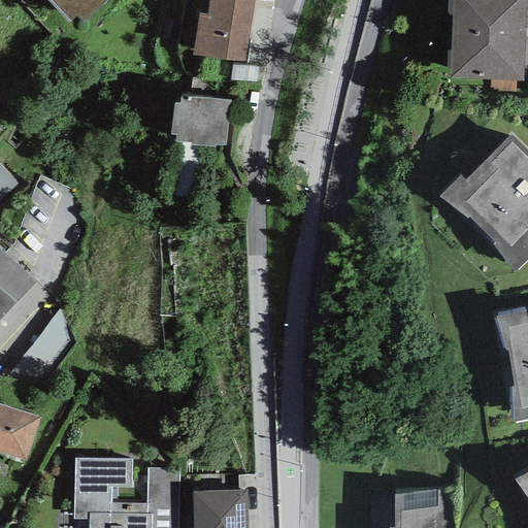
[(51,0),(70,21),(76,14),(84,22),(106,0),(51,0)]
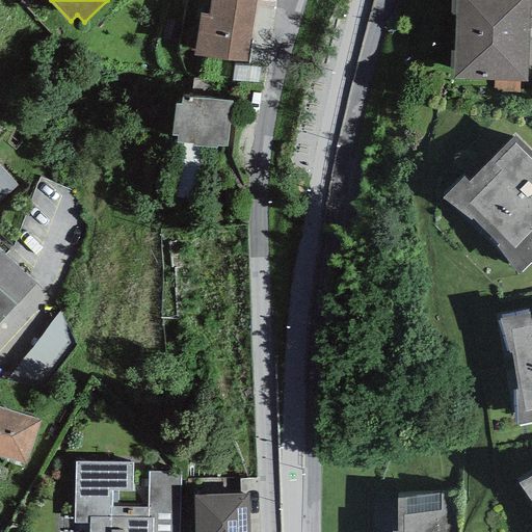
[(211,0),(210,16),(198,15),(193,53),(214,56),(213,57),(246,62),(254,0),(211,0)]
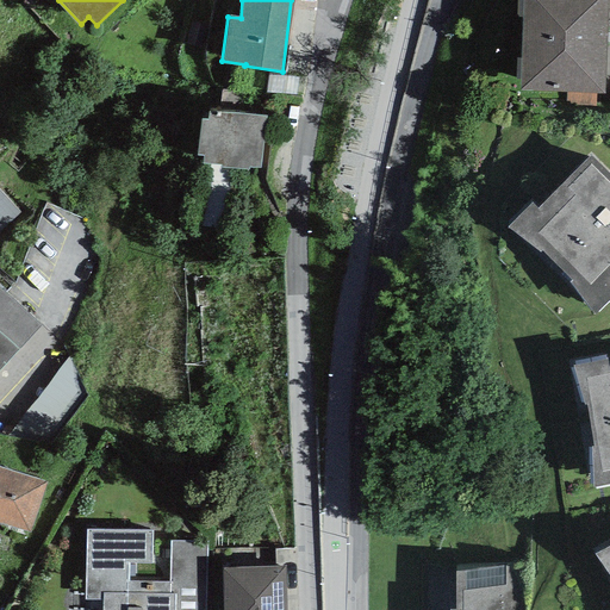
[(608,0),(521,0),(518,88),(605,92),(608,0)]
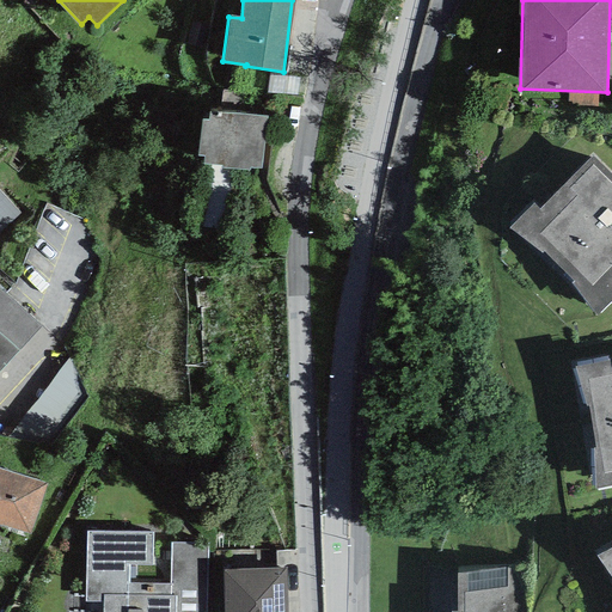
[(262,167),(265,116),(209,111),(209,118),(202,117),(199,154),(203,154),(202,163),(221,164),(221,167),(250,170),(250,166),(262,167)]
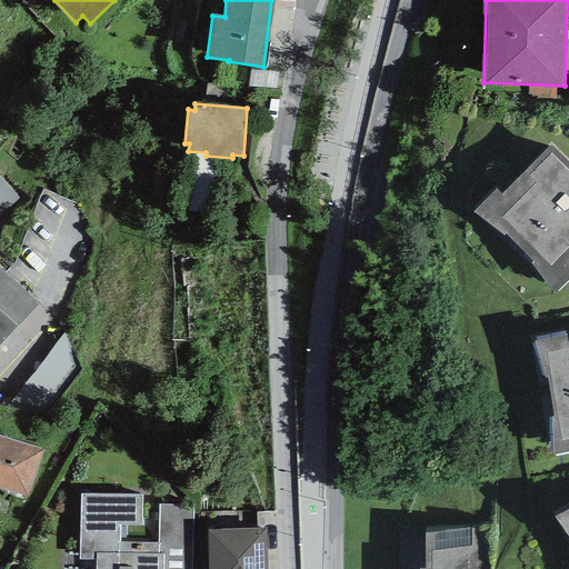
[(568,161),(551,145),(502,191),(496,185),(471,208),(555,292),(568,277),(568,161)]
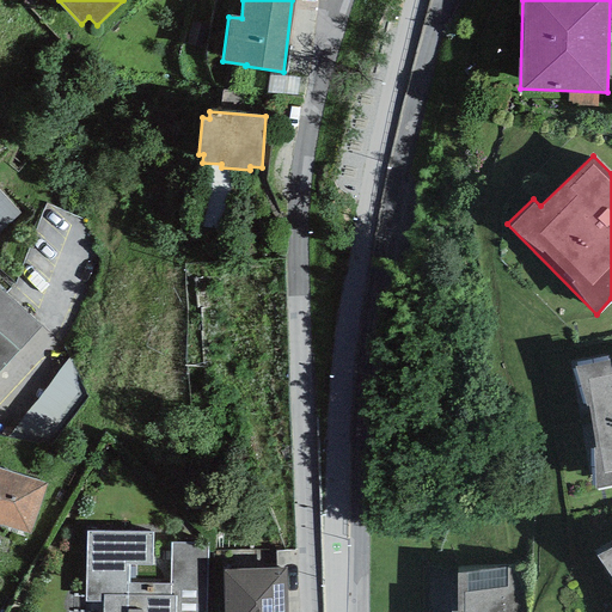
[(0,230),(22,212),(0,185),(0,230)]
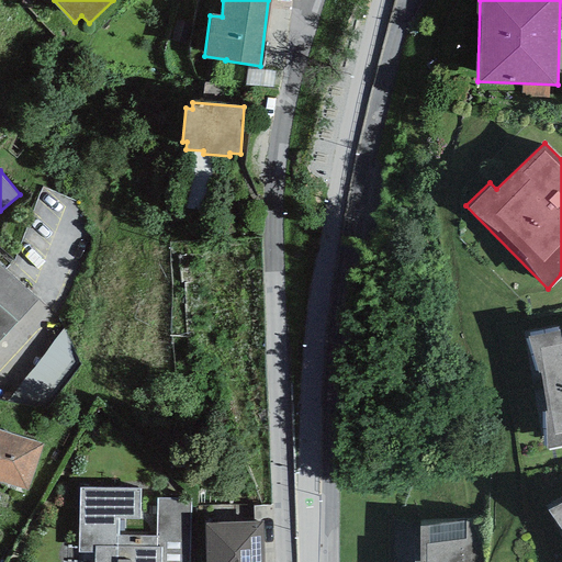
[(0,339),(37,300),(0,266),(0,339)]
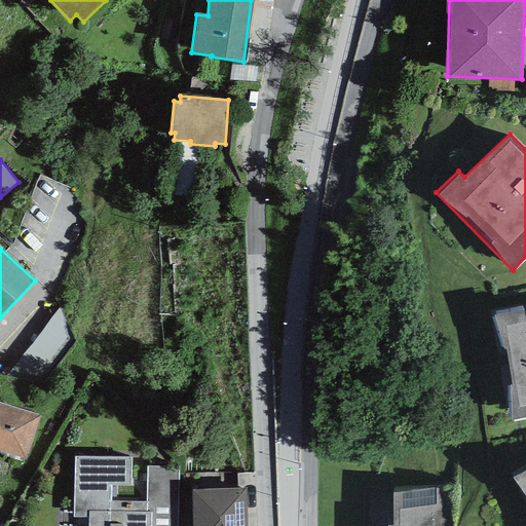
[(525,314),(524,315),(523,305),(489,311),(509,421),(525,417),(525,314)]
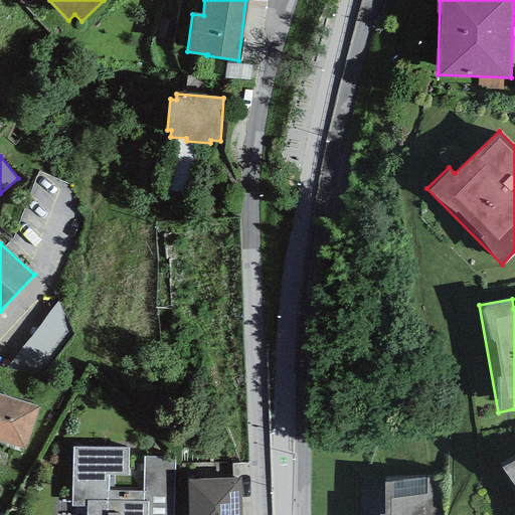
[(39,406),(0,393),(0,440),(25,449),(39,406)]
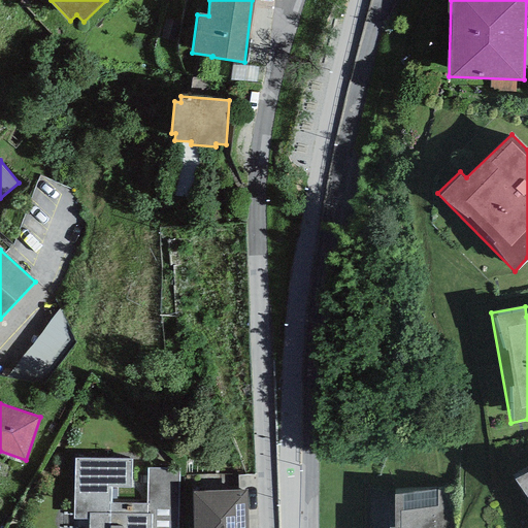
[(131,487),(131,459),(74,459),(74,518),(89,518),(88,527),(150,527),(150,514),(146,514),(146,503),(111,502),(111,487),(131,487)]
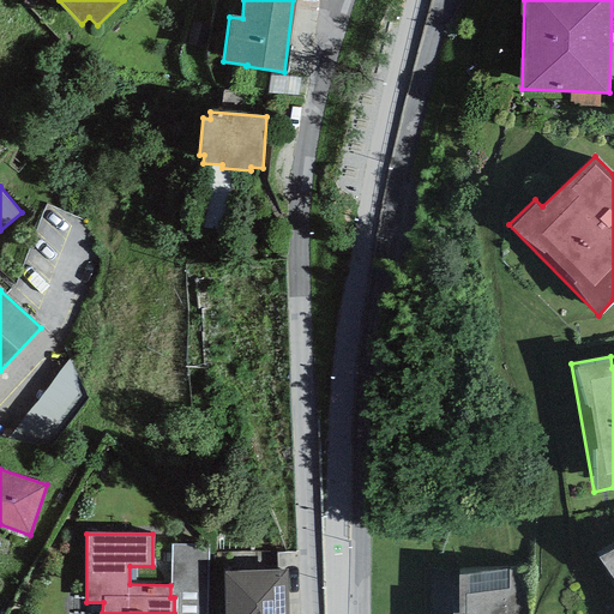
[(205,613),(206,545),(172,545),(170,585),(170,597),(174,597),(174,613),(205,613)]
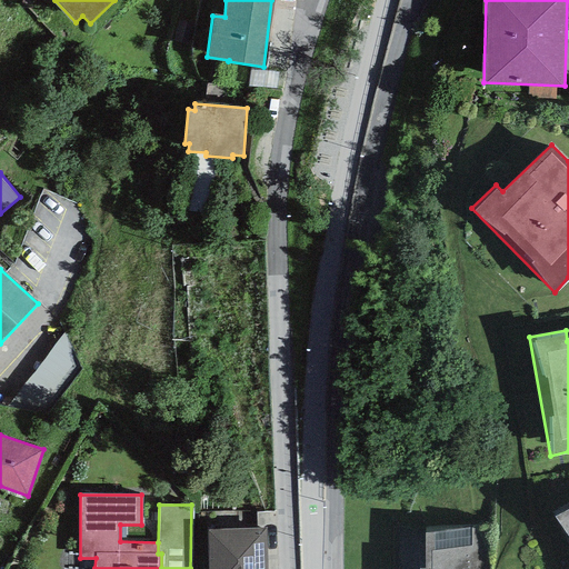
[(568,508),(555,516),(568,542),(568,508)]
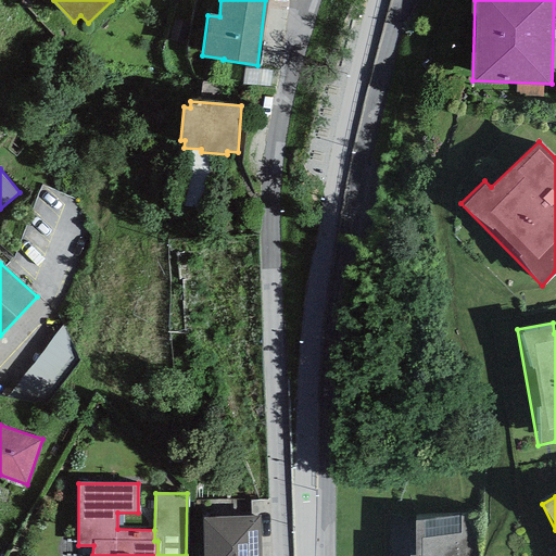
[(260,555),(258,514),(201,516),(202,555),(260,555)]
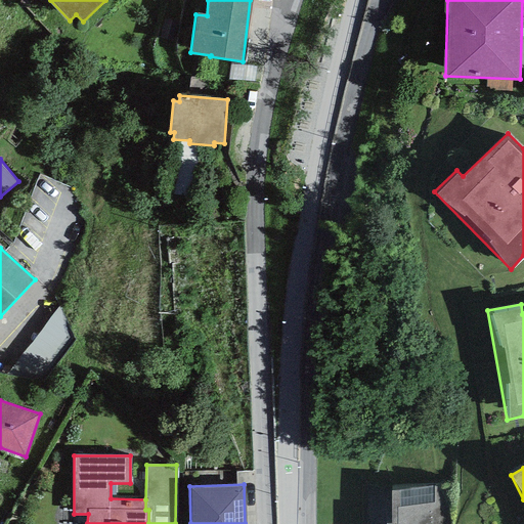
[(442,523),(444,486),(400,489),(391,490),(391,520),(385,520),(385,523),(442,523)]
